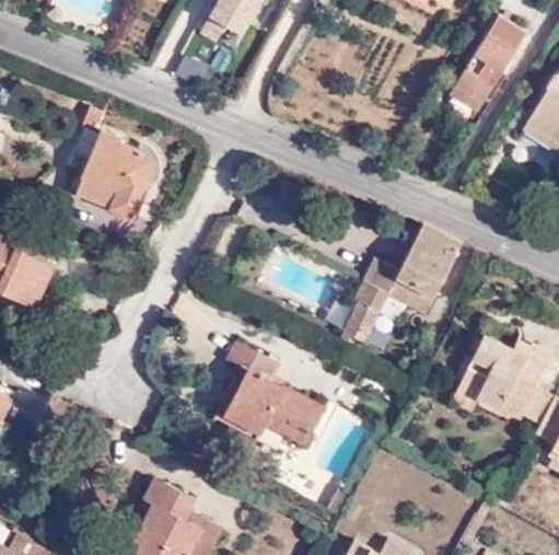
[(224,24),(241,34),(259,0),(213,0),(196,32),(214,42),(224,24)]
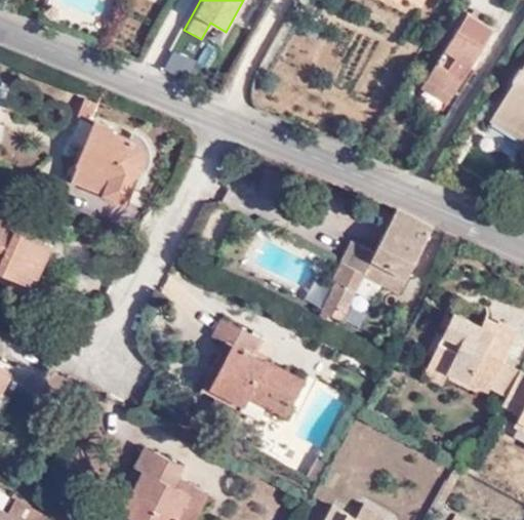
[(494,29),(468,13),(425,81),(452,97),(494,29)]
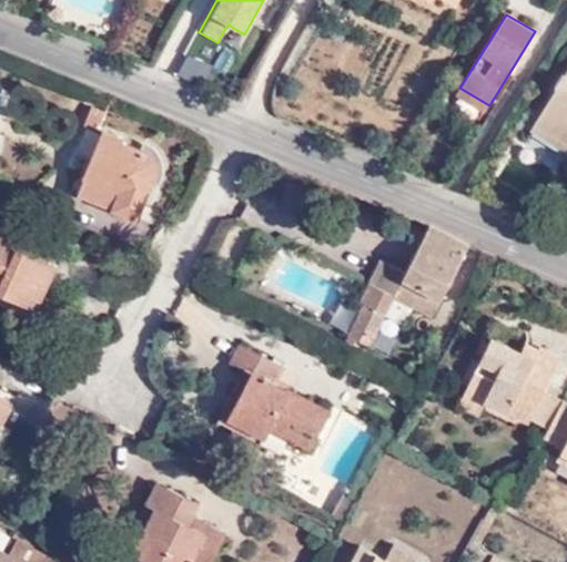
[(566,71),(536,122),(566,141),(566,71)]
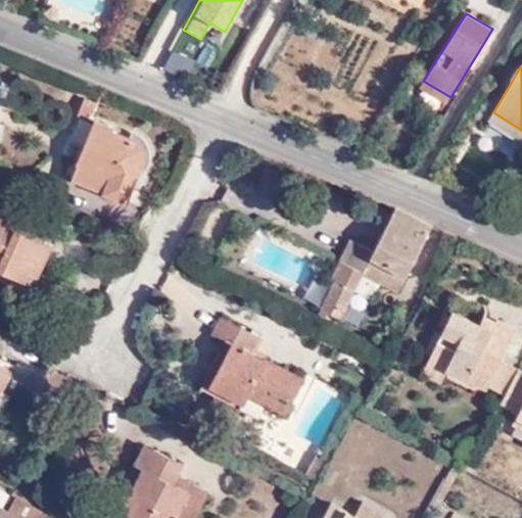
[(97,122),(103,105),(93,100),(86,116),(97,122)]
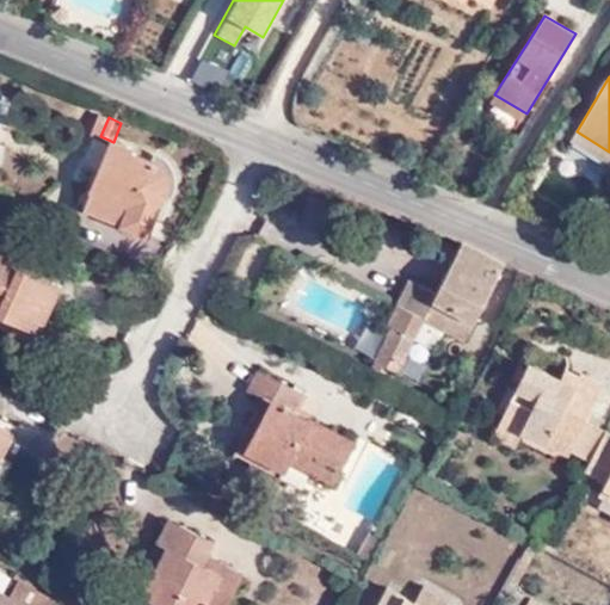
[(609,152),(577,131),(571,140),(609,165),(609,152)]
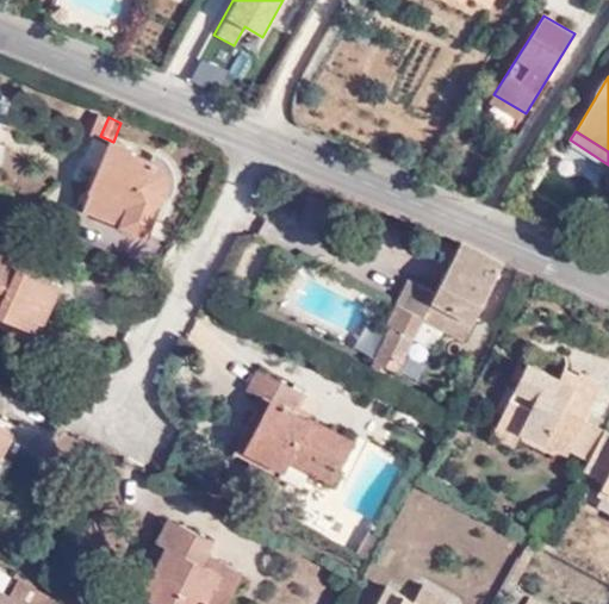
[(136,207),(128,226),(157,240),(174,200),(180,173),(144,156),(144,153),(120,141),(117,147),(100,139),(91,163),(107,170),(99,191),(136,207)]
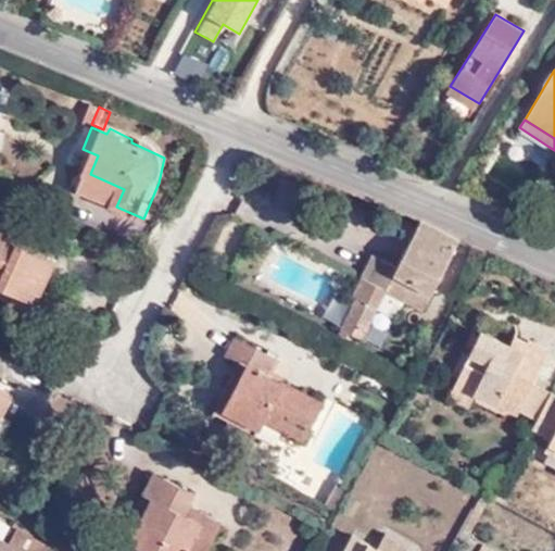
[(83,190),(116,207),(124,189),(90,174),(83,190)]
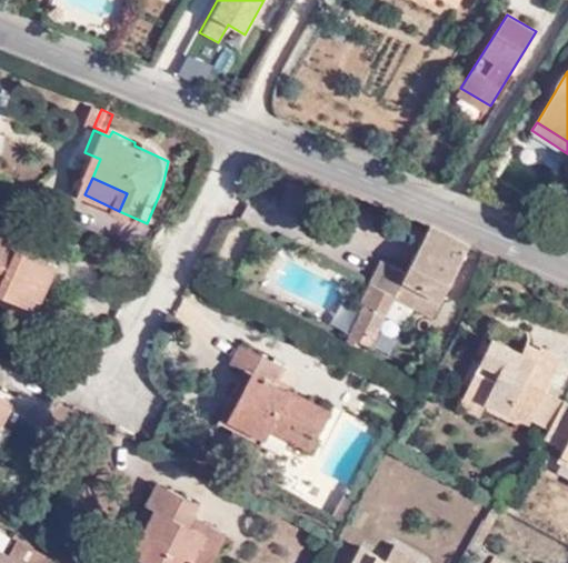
[(0,287),(33,303),(55,262),(20,244),(22,238),(17,233),(22,220),(0,210),(0,287)]
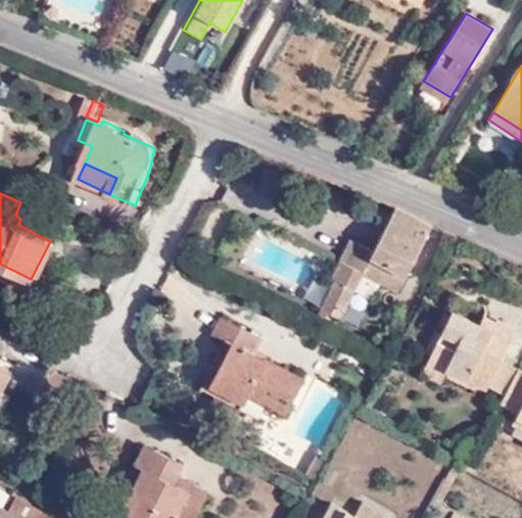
[(372,254),(407,274),(433,228),(397,209),(372,253),(372,254)]
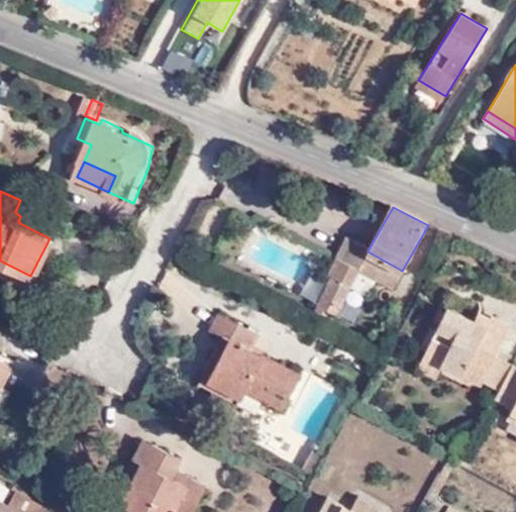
[(344,265),(356,244),(345,238),(335,260),(344,265)]
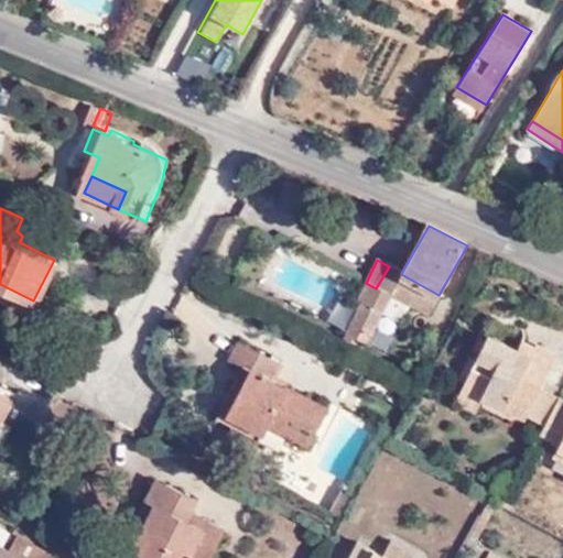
[(389,296),(389,295),(401,274),(401,273),(389,266),(376,288),(389,296)]
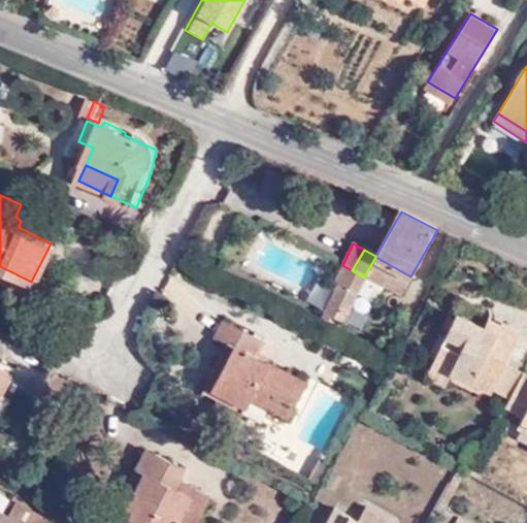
[(400,296),(410,276),(375,257),(364,276),(400,296)]
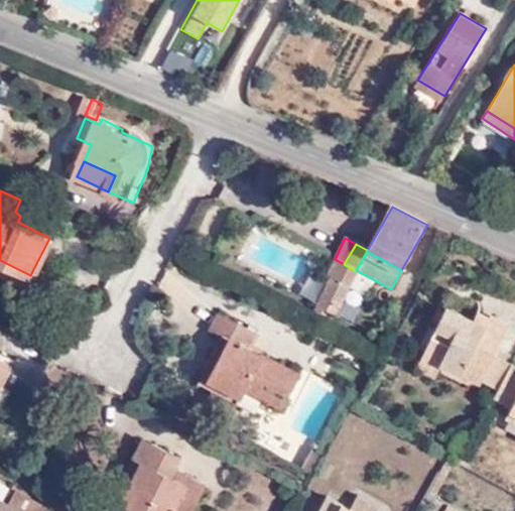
[(359,273),(356,271),(344,264),(335,259),(326,275),(329,277),(313,305),(315,307),(312,310),(319,316),(324,310),(354,328),(361,314),(341,302),(359,273)]
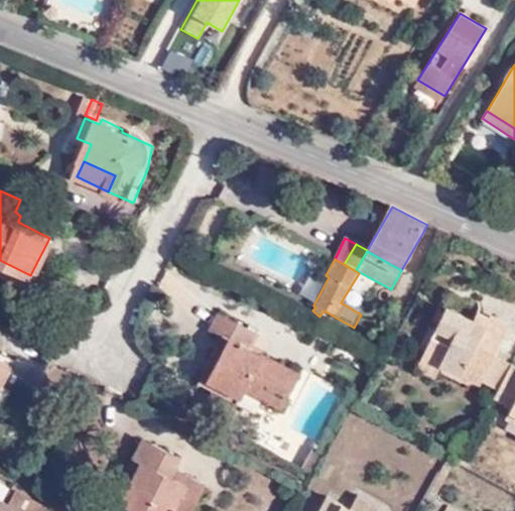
[(427,350),(444,359),(481,379),(511,325),(494,314),(493,317),(487,329),(475,322),(449,308),(427,350)]
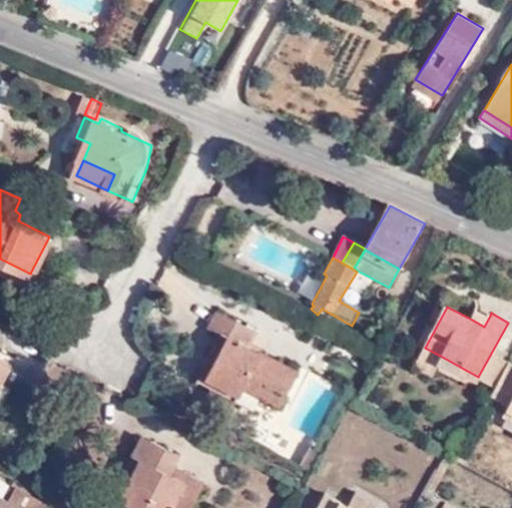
[(484,327),(490,316),(478,311),(472,320),(484,327)]
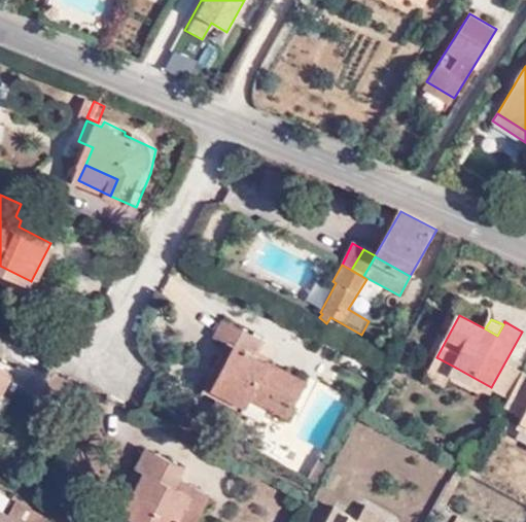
[(216,386),(264,411),(267,407),(286,417),(305,380),(254,356),(263,340),(220,320),(211,339),(225,345),(236,351),(216,386)]
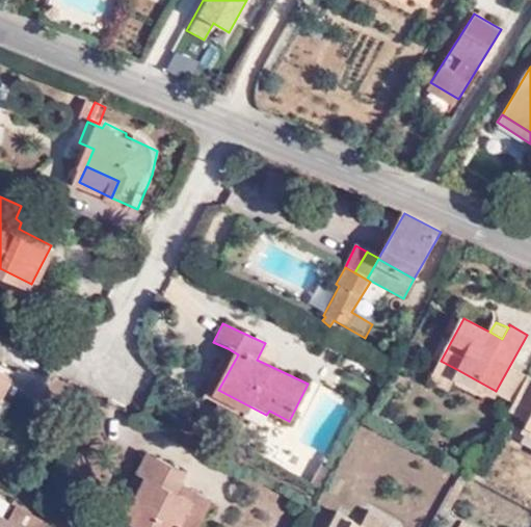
[(330,356),(336,344),(326,338),(319,350),(330,356)]
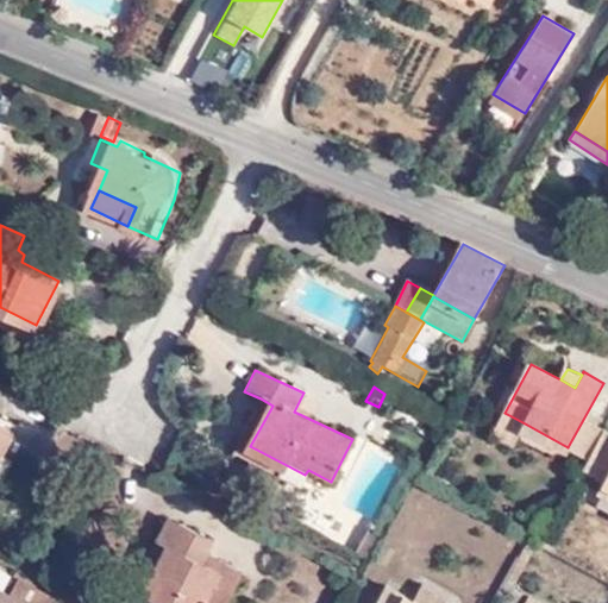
[(298,487),(305,475),(250,446),(273,406),(261,399),(233,454),(298,487)]
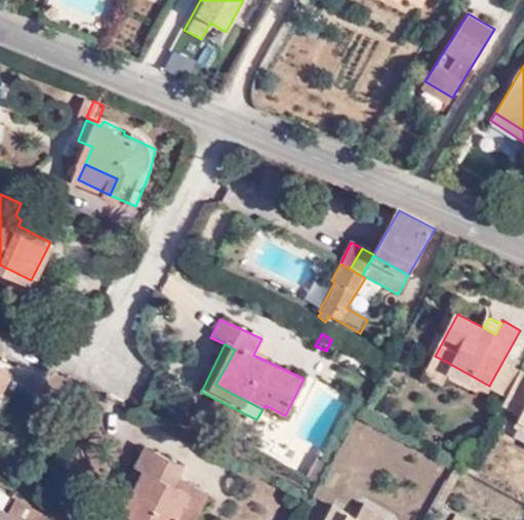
[(442,384),(452,365),(435,356),(425,373),(442,384)]
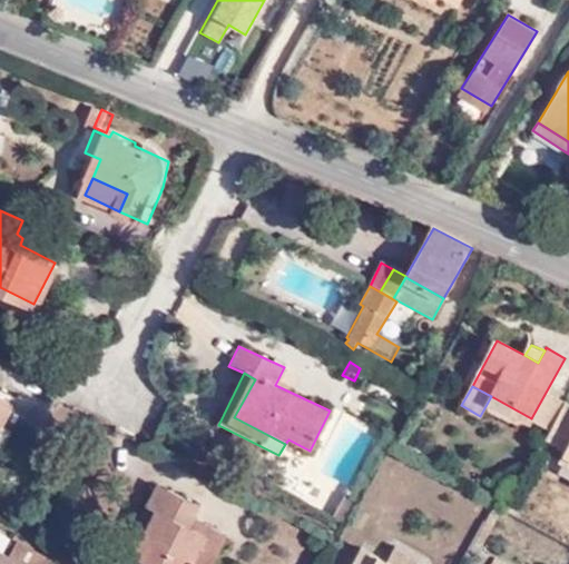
[(0,437),(16,406),(5,401),(0,408),(0,437)]
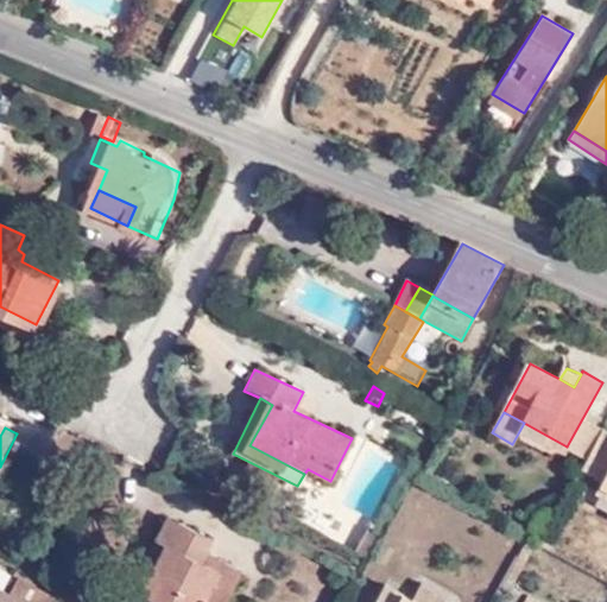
[(606,432),(601,430),(582,463),(604,474),(599,482),(606,486),(606,432)]
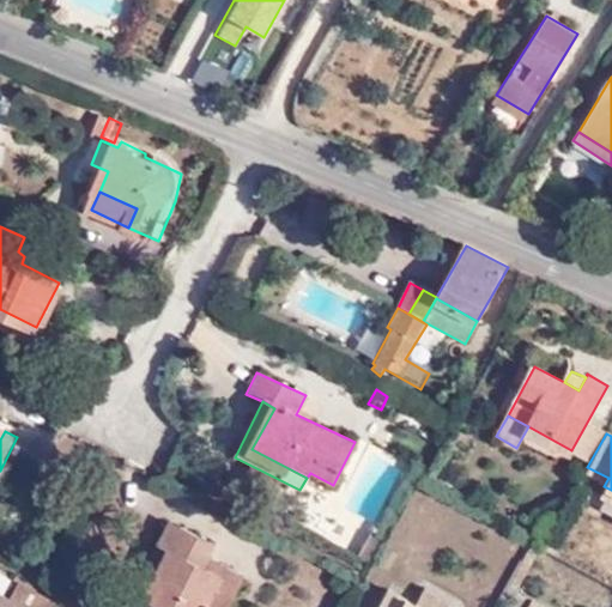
[(611,504),(611,490),(604,486),(599,498),(611,504)]
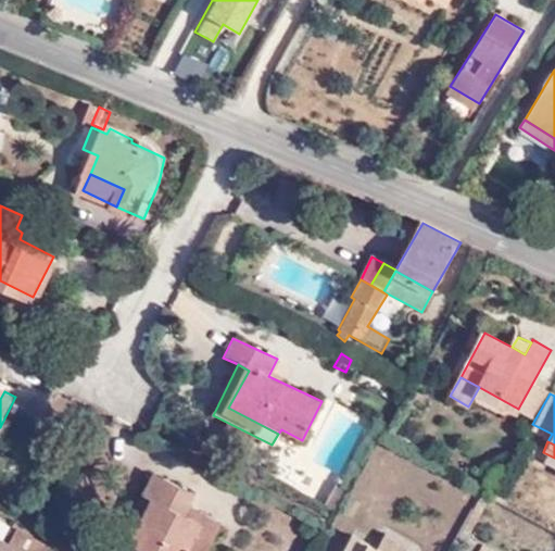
[(125,542),(138,549),(169,485),(159,478),(125,542)]
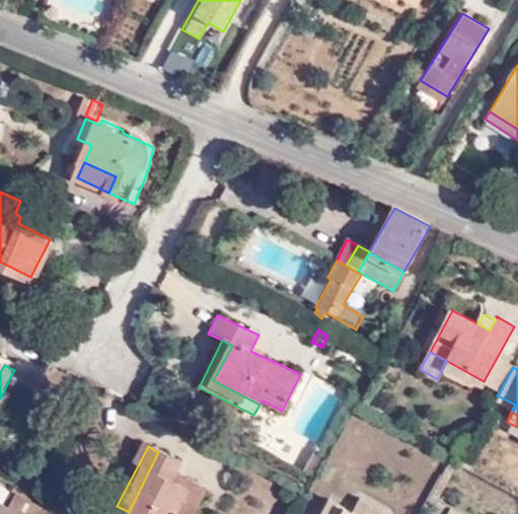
[(317,474),(327,455),(318,450),(308,469),(317,474)]
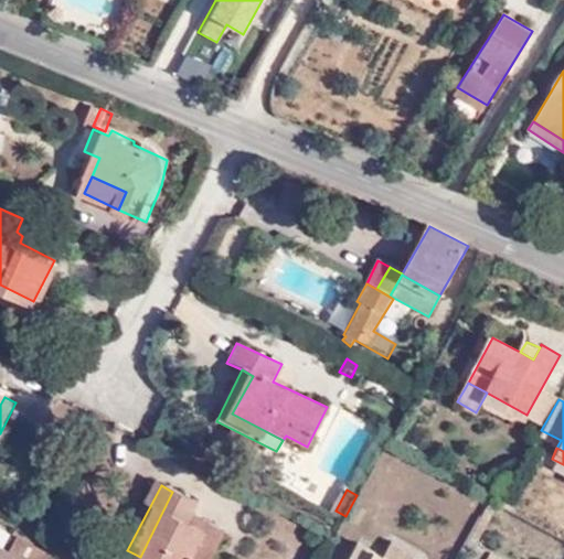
[(172,492),(140,557),(144,558),(229,558),(236,545),(193,520),(201,506),(172,492)]
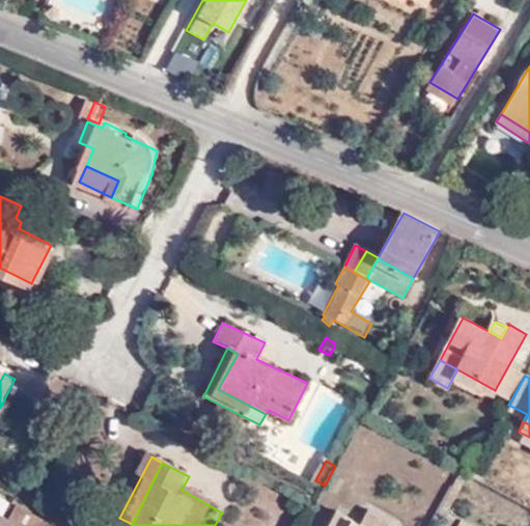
[(474,479),(466,475),(439,525),(461,525),(463,522),(454,516),(474,479)]
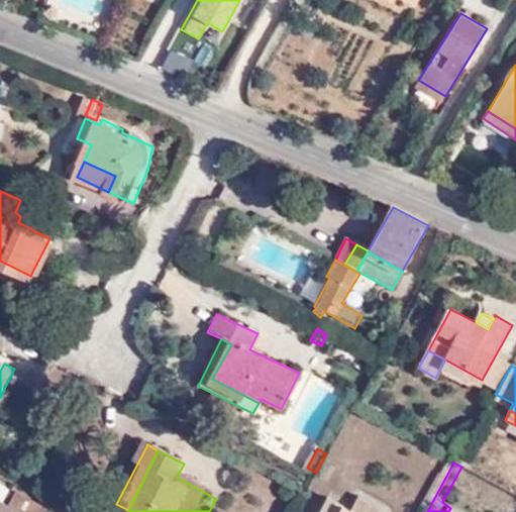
[(0,500),(7,504),(16,489),(0,480),(0,500)]
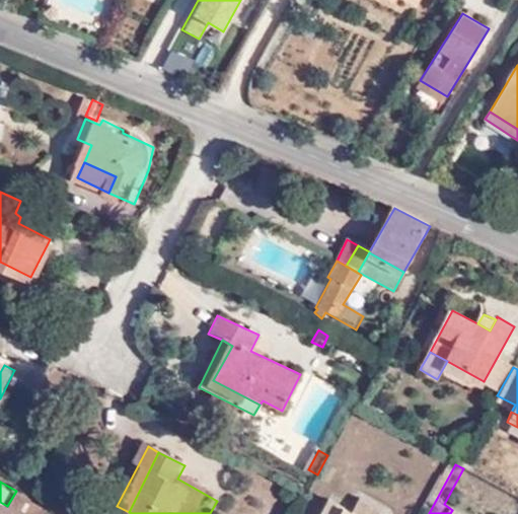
[(47,513),(49,510),(35,504),(16,491),(7,506),(20,513),(47,513)]
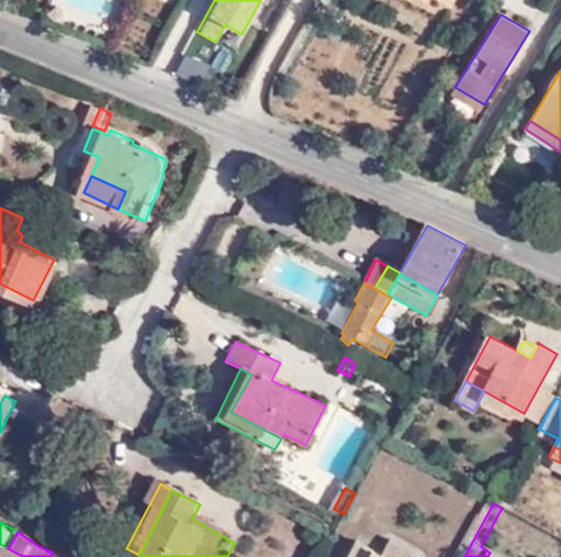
[(362,537),(351,556),(425,556),(395,538),(385,552),(362,537)]
